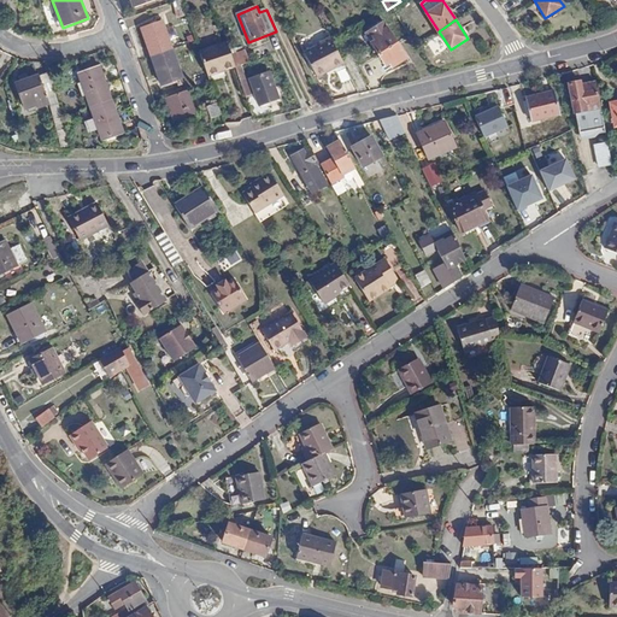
[(141,29),(152,57),(172,50),(163,21),(141,29)]
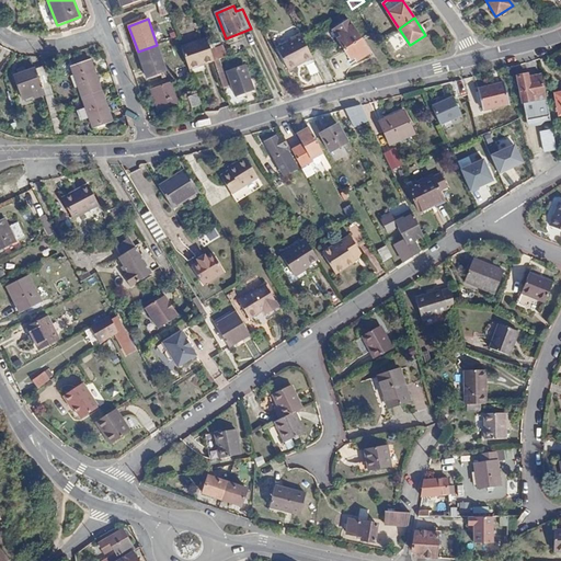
[(332,31),(345,50),(362,39),(350,20),(332,31)]
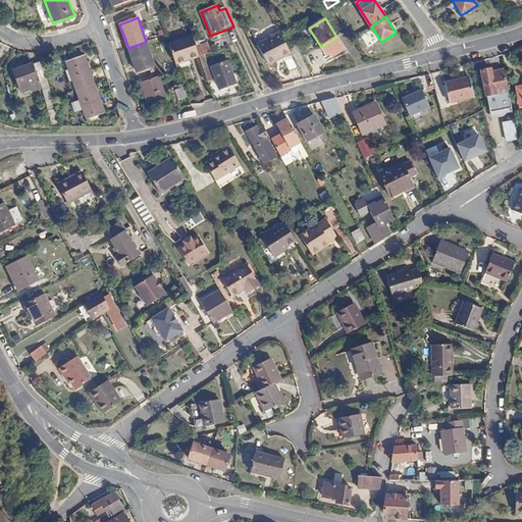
[(269,65),(292,54),(283,38),(280,33),(259,44),(269,65)]
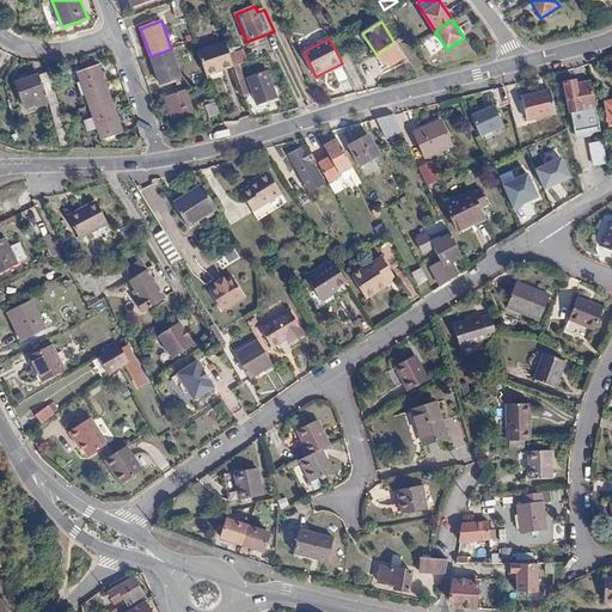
[(197,50),(207,77),(234,67),(225,41),(197,50)]
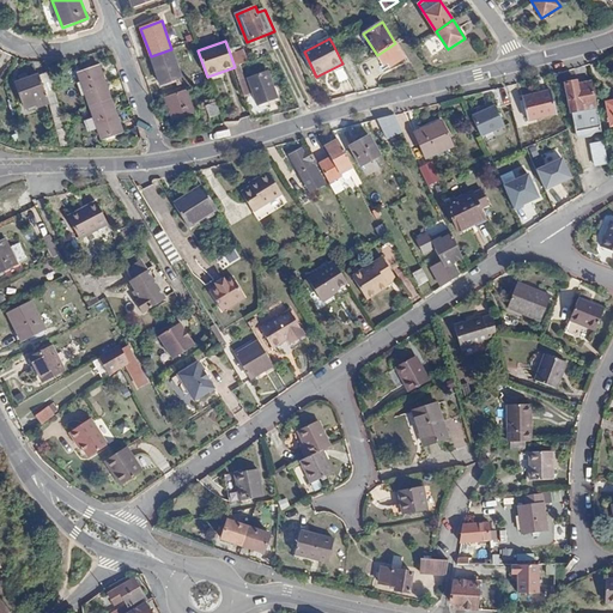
[(395,43),(377,55),(384,67),(388,64),(392,67),(405,58),(395,43)]
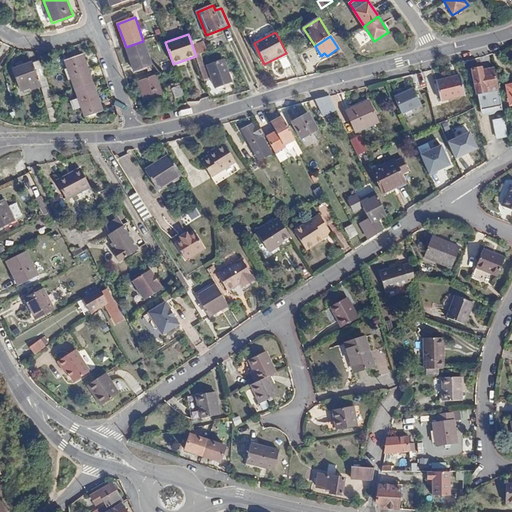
[(143,41),(126,47),(134,71),(152,64),(143,41)]
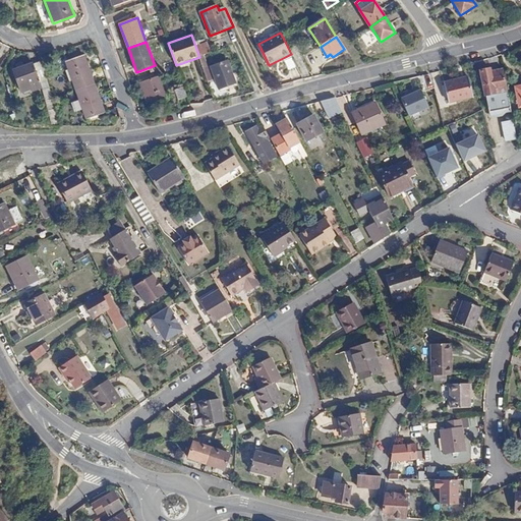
[(76,91),(95,84),(84,55),(66,62),(76,91)]
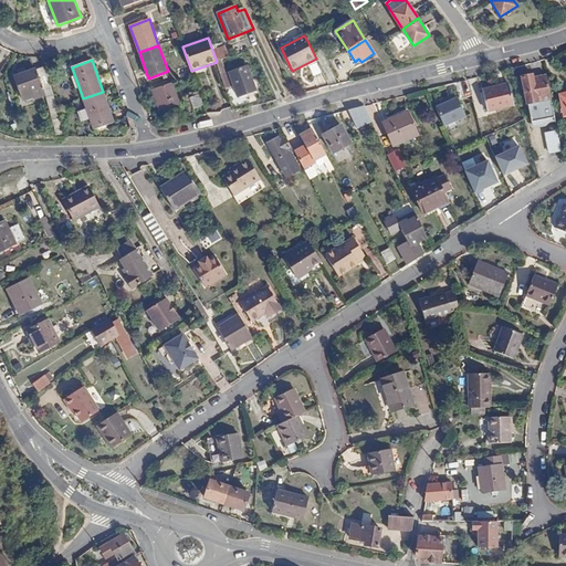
[(50,64),(43,66),(48,77),(54,75),(50,64)]
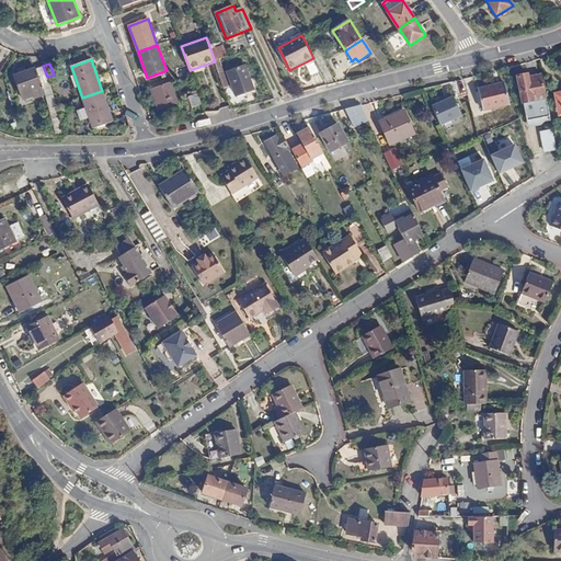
[(47,77),(43,66),(14,76),(23,99),(33,95),(34,99),(46,94),(47,98),(48,98),(54,94),(47,77)]
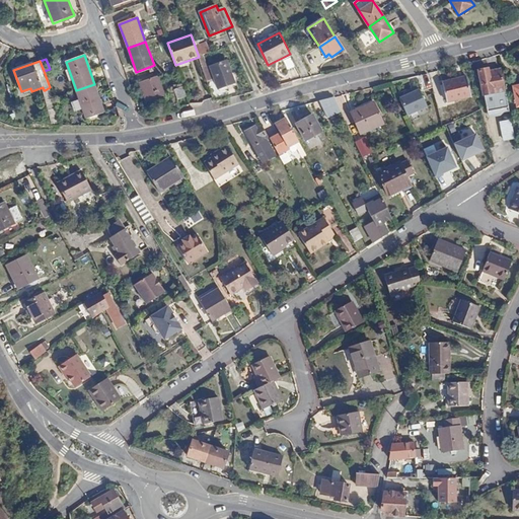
[(228,61),(210,67),(218,89),(235,83),(228,61)]
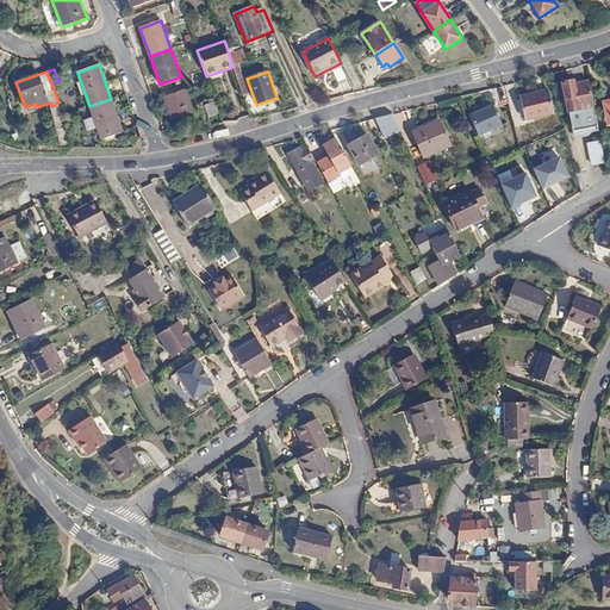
[(595,107),(590,82),(576,85),(574,82),(562,85),(568,113),(572,113),(595,107)]
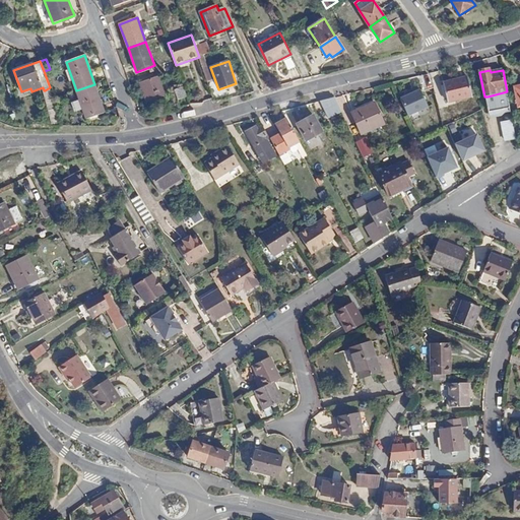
[(158,76),(140,82),(147,103),(166,95),(158,76)]
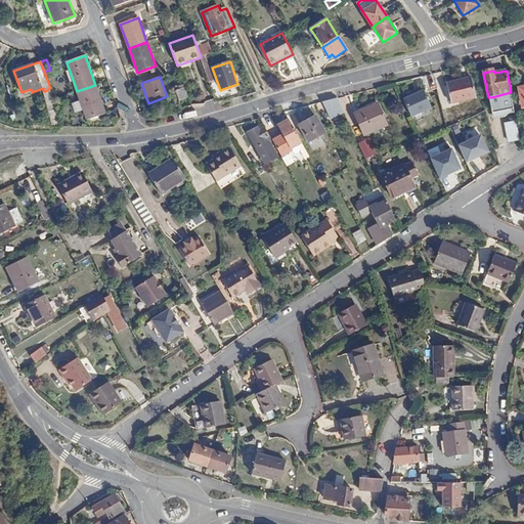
[(426,80),(430,89),(436,86),(432,77),(426,80)]
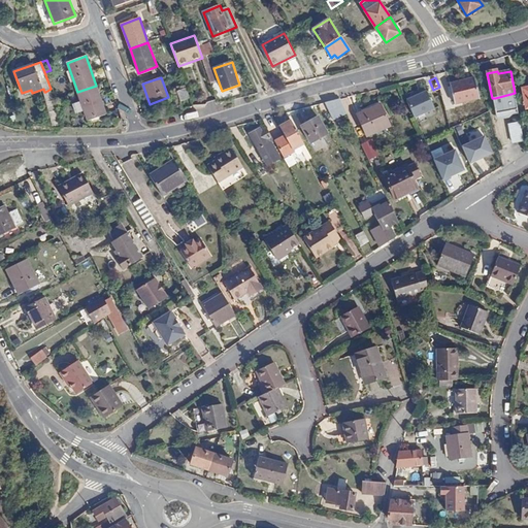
[(474,78),(450,84),(455,105),(480,100),(474,78)]
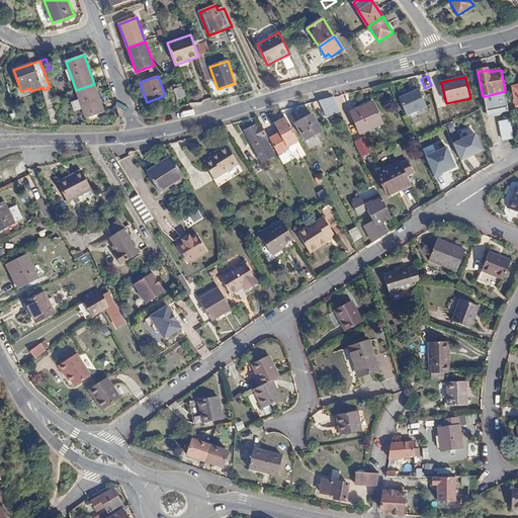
[(104,112),(94,84),(76,90),(86,118),(104,112)]
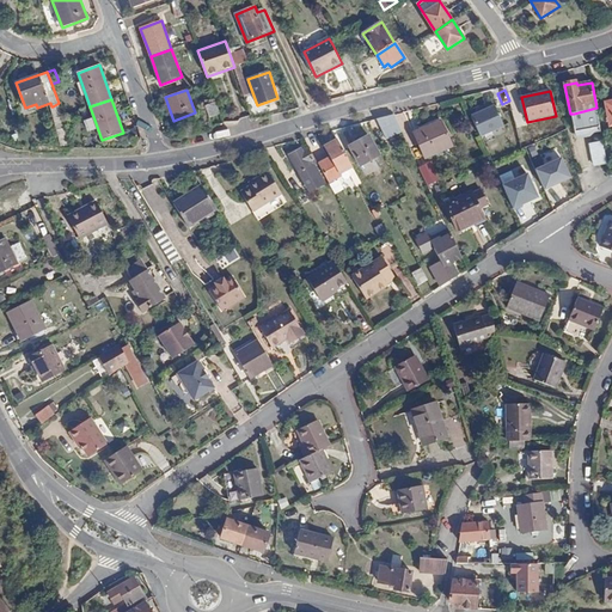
[(63,146),(71,145),(62,116),(59,103),(53,106),(63,146)]
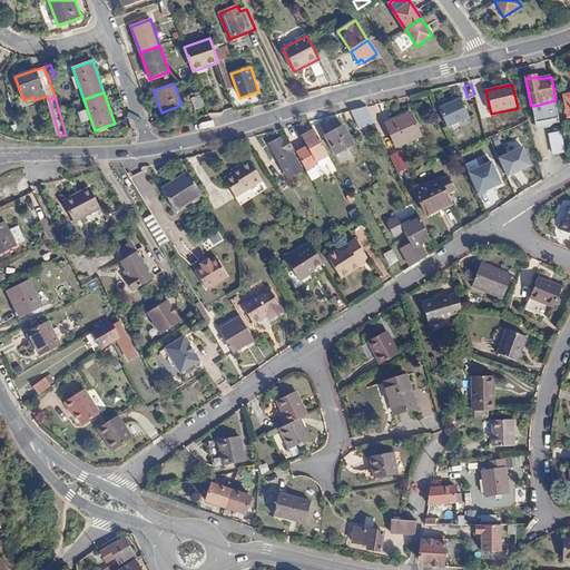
[(192,99),(195,110),(206,106),(202,96),(192,99)]
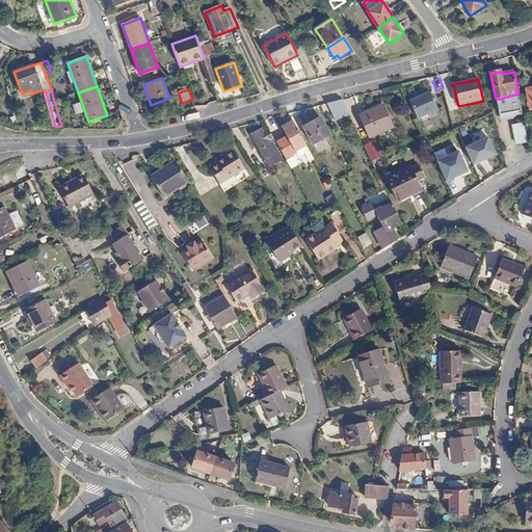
[(439,111),(430,92),(411,101),(420,120),(439,111)]
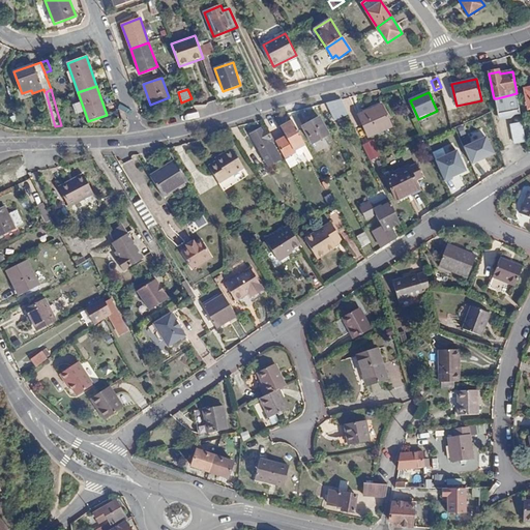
[(521,109),(517,93),(497,98),(500,114),(521,109)]
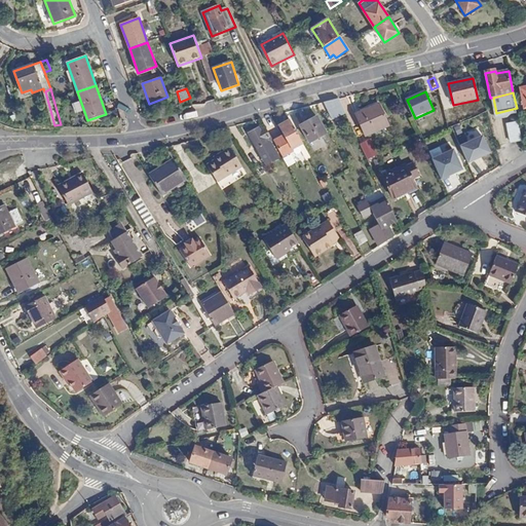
[(346,114),(339,99),(325,103),(333,119),(346,114)]
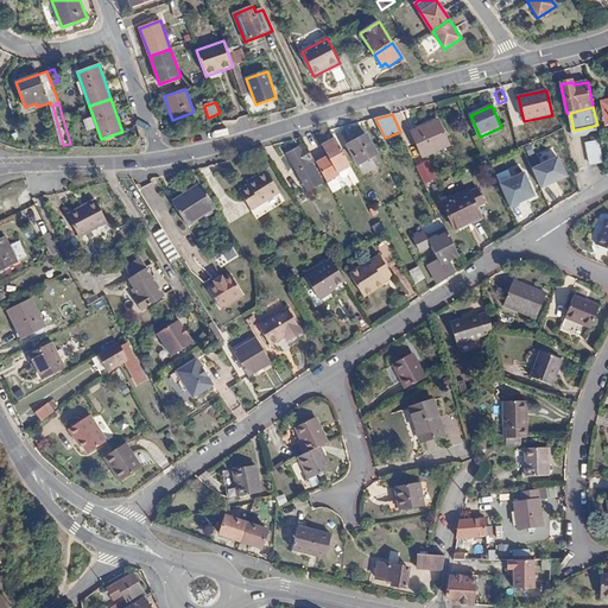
[(93,118),(84,121),(89,133),(97,130),(93,118)]
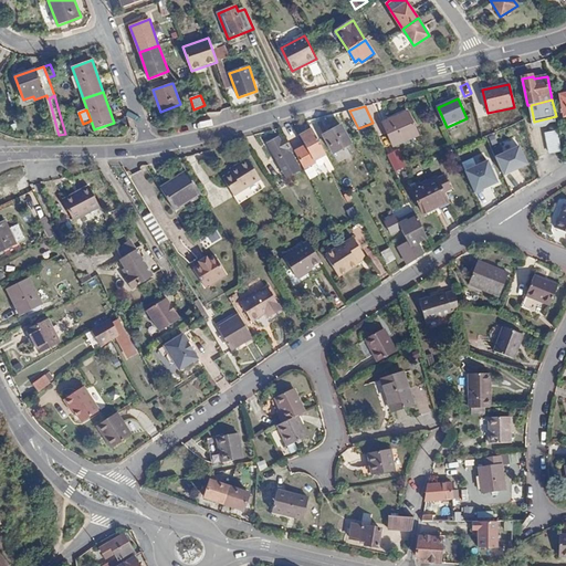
[(408,112),(383,123),(394,148),(419,136),(408,112)]
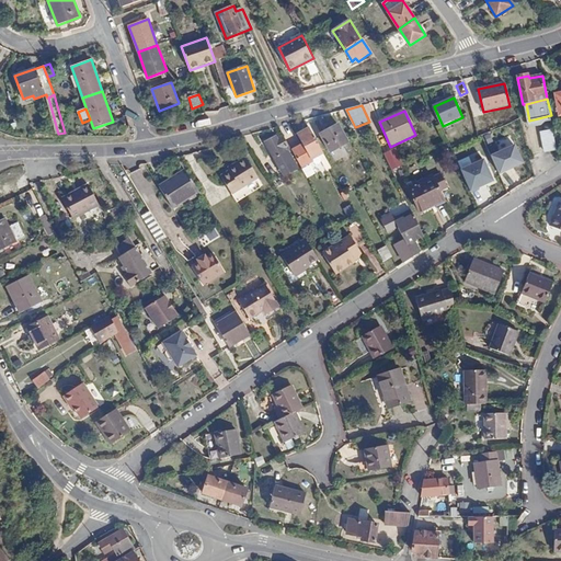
[(339,125),(321,135),(330,152),(348,142),(339,125)]
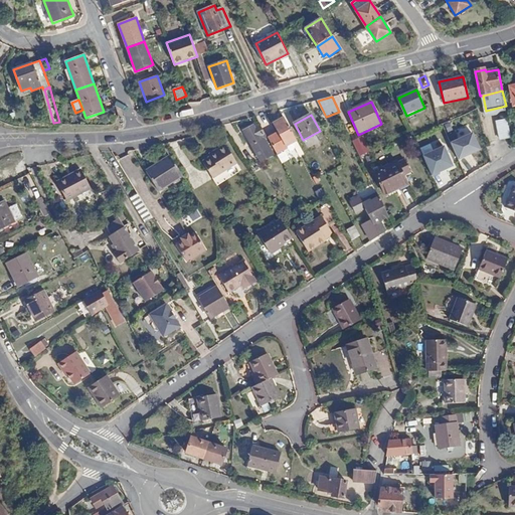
[(297,141),(285,118),(274,124),(279,133),(284,141),(287,147),(292,144),(297,141)]
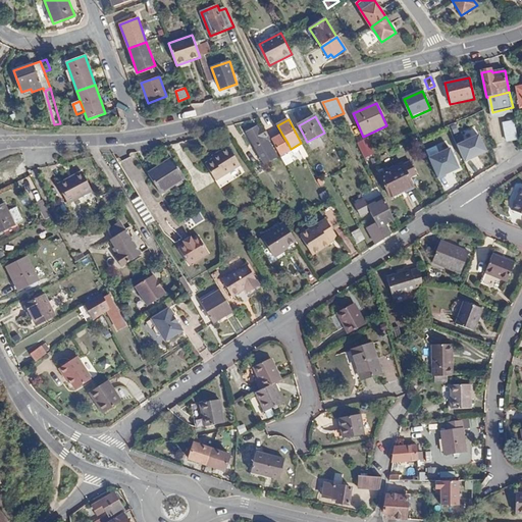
[(507,142),(518,139),(515,121),(504,123),(507,142)]
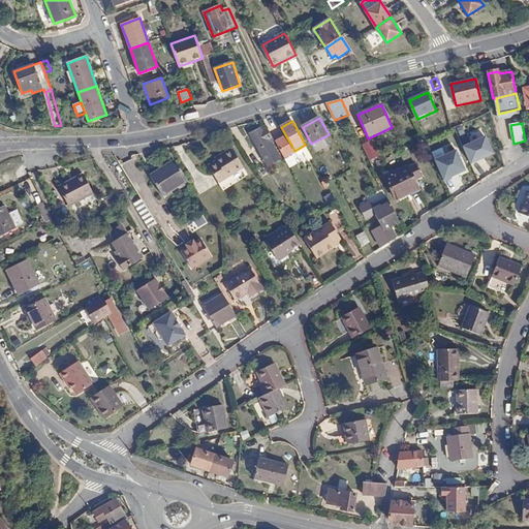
[(268,141),(272,138),(267,130),(262,132),(260,129),(252,134),(260,150),(270,145),(268,141)]
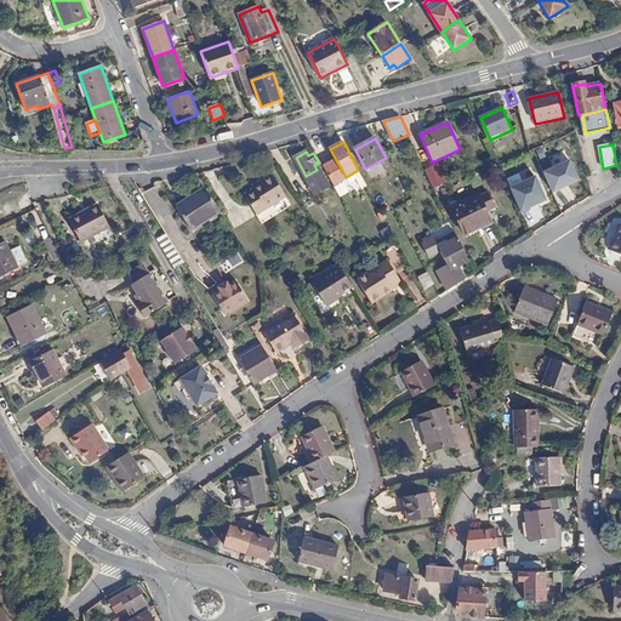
[(548,158),(541,160),(545,172),(552,169),(548,158)]
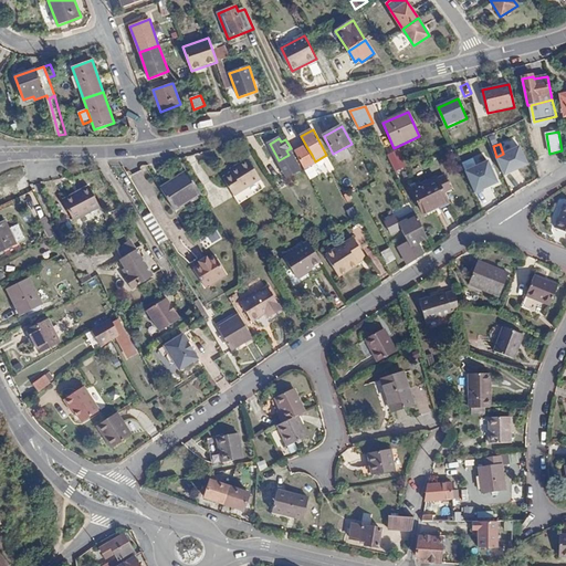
[(312,155),(306,146),(301,149),(305,159),(312,155)]
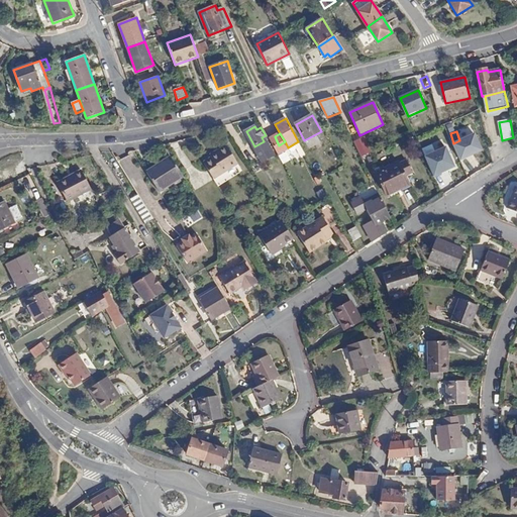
[(485,151),(477,134),(455,143),(463,162),(485,151)]
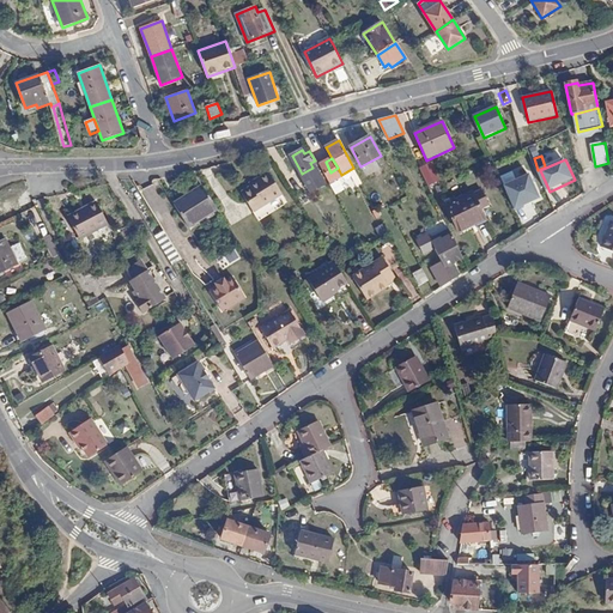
[(321,173),(315,161),(310,163),(313,168),(302,174),(305,181),(321,173)]
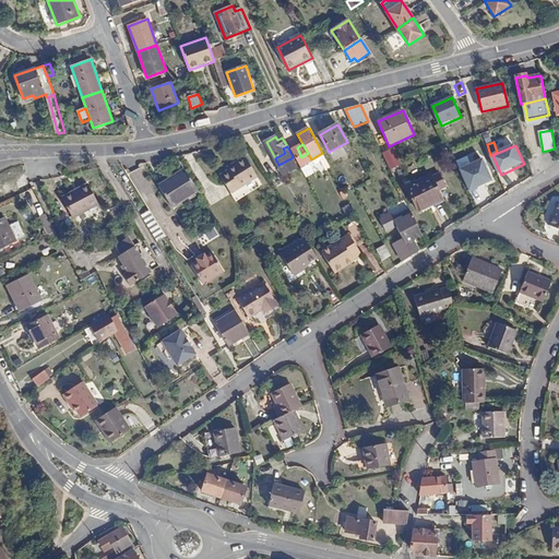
[(391,170),(403,166),(394,147),(383,153),(391,170)]
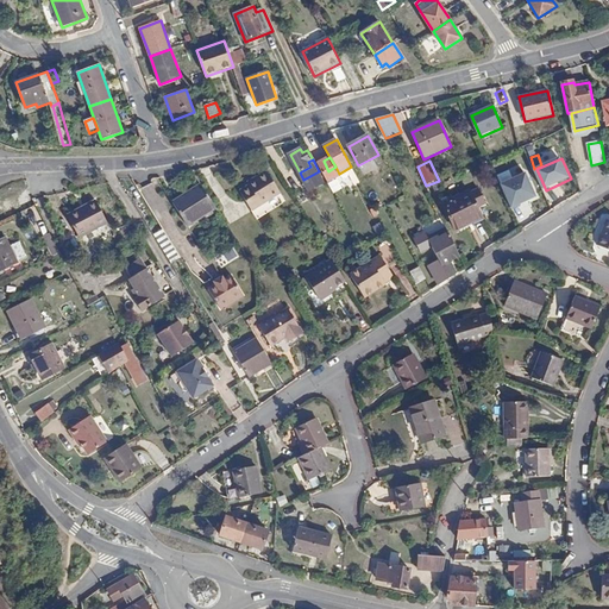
[(357,176),(351,167),(345,170),(350,180),(357,176)]
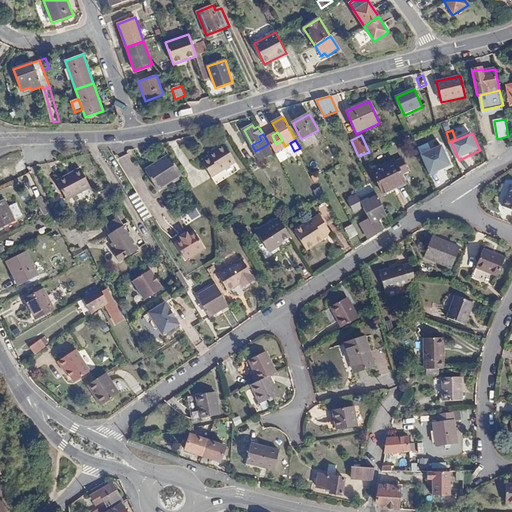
[(453,166),(443,146),(422,155),(431,177),(453,166)]
